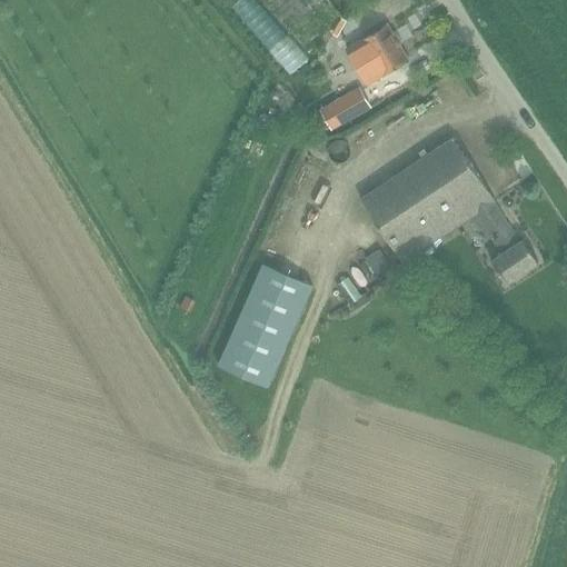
[(339,21),(330,37),(335,39),(344,23),(339,21)]
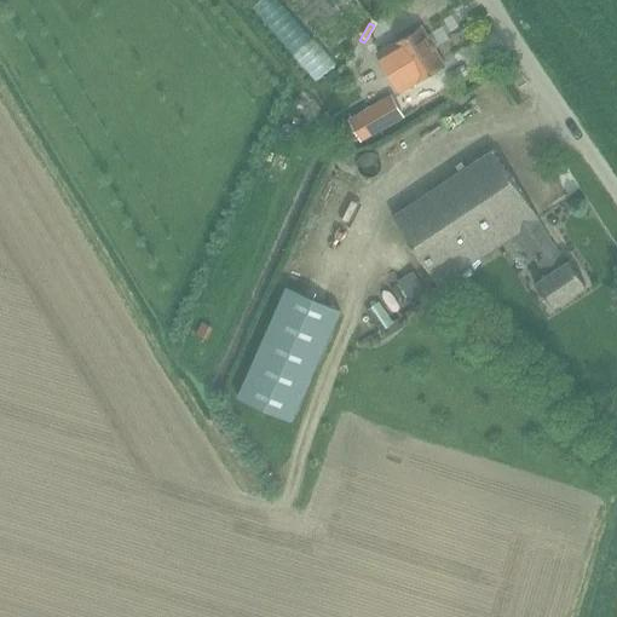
[(380,53),(375,56),(398,94),(403,92),(415,85),(442,69),(443,68),(432,50),(434,48),(430,39),(427,40),(421,29),(392,46),(380,53)]
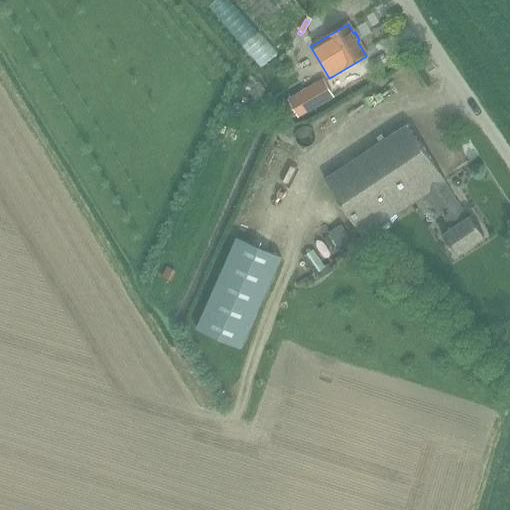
[(290,100),(300,116),(333,97),(323,81),(290,100)]
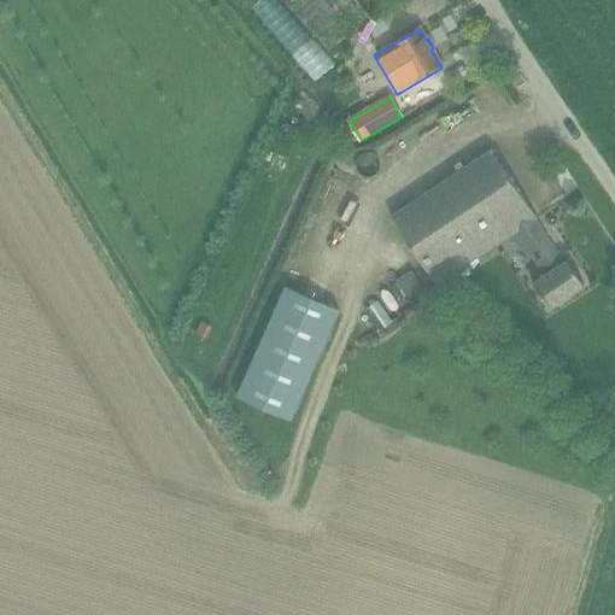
[(542,276),(529,285),(546,310),(583,286),(566,261),(562,263),(533,221),(536,220),(490,151),(390,217),(435,286),(514,234),(542,276)]
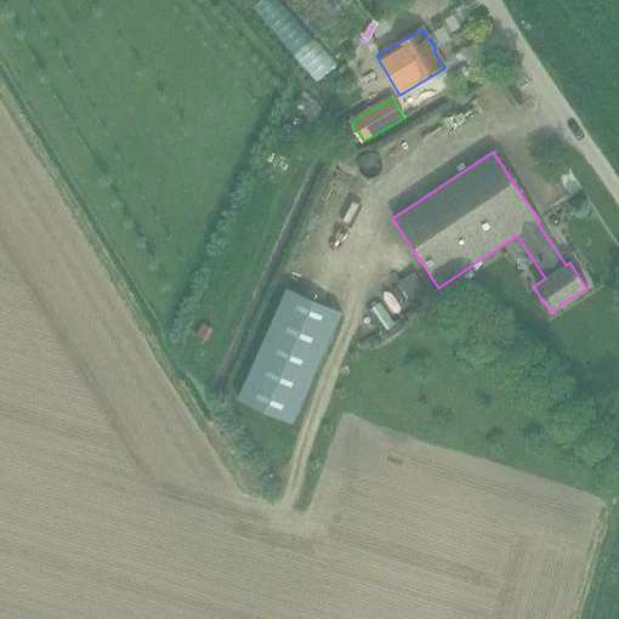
[(237,401),(291,424),(340,313),(285,290),(237,401)]
